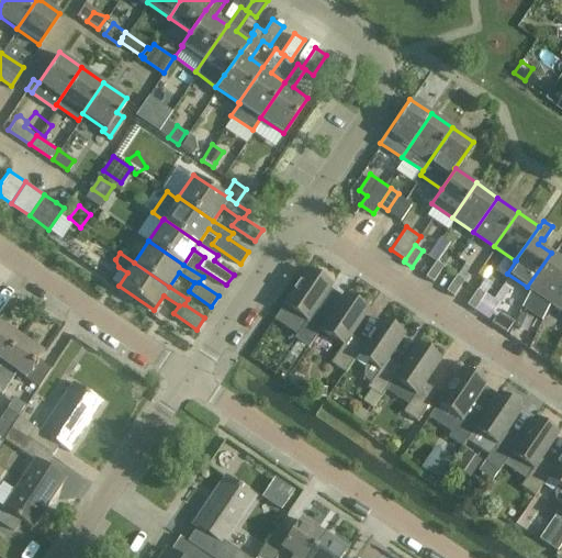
[(561,259),(551,253),(527,287),(549,301),(561,281),(561,259)]
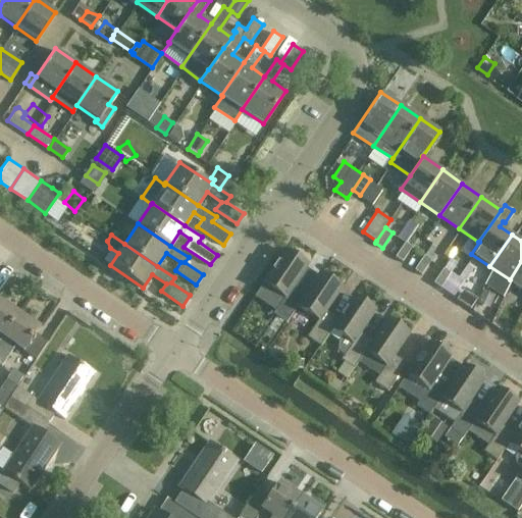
[(402,260),(411,246),(412,246),(405,241),(395,256),(402,260)]
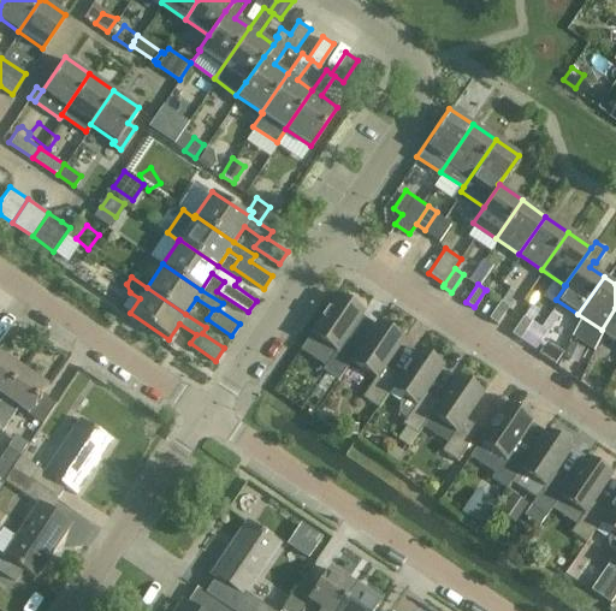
[(531,289),(525,298),(535,304),(540,295),(531,289)]
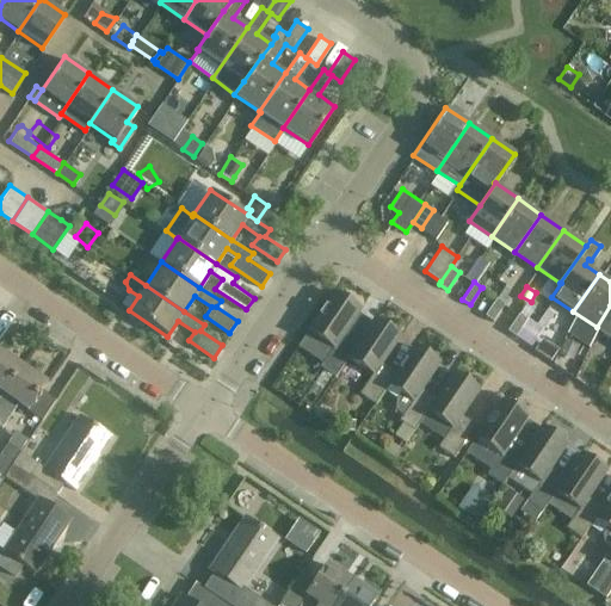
[(334,291),(308,329),(301,339),(325,356),(319,366),(335,377),(349,357),(357,344),(356,342),(343,334),(359,308),(334,291)]
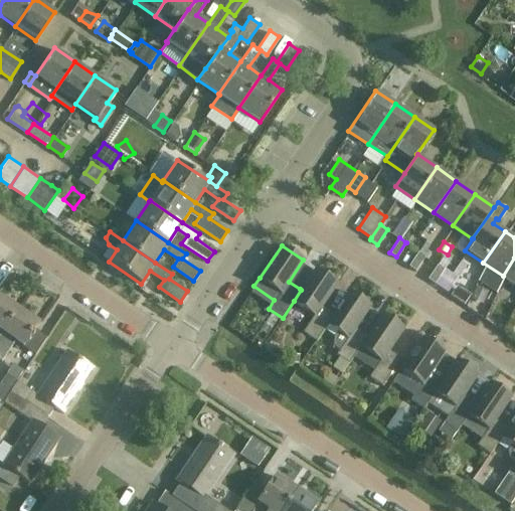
[(415,270),(425,256),(418,250),(408,265),(415,270)]
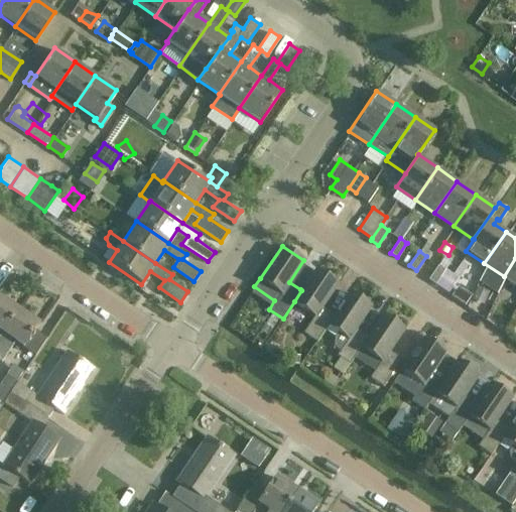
[(515,258),(504,276),(515,284),(515,258)]
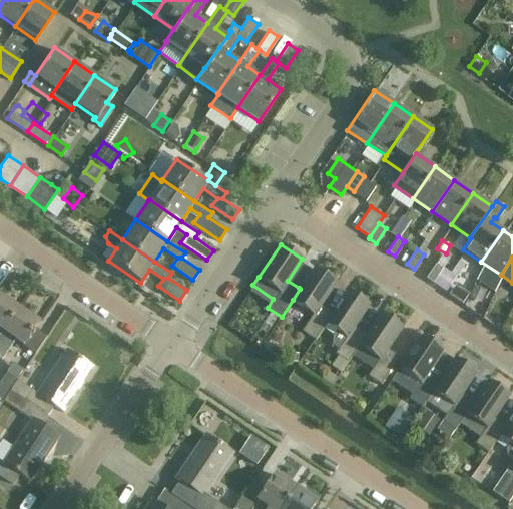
[(450,272),(455,275),(464,263),(459,259),(450,272)]
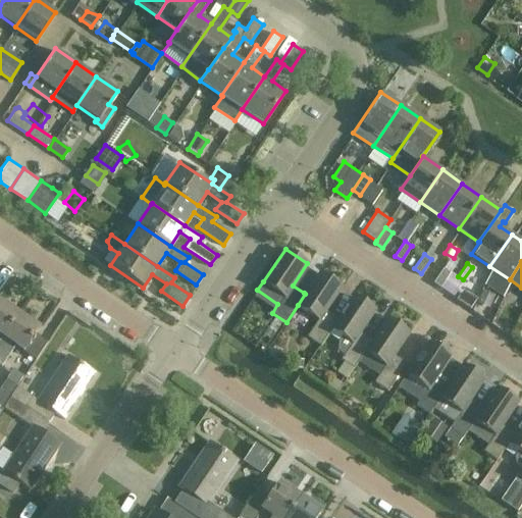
[(440,287),(450,271),(444,266),(433,281),(440,287)]
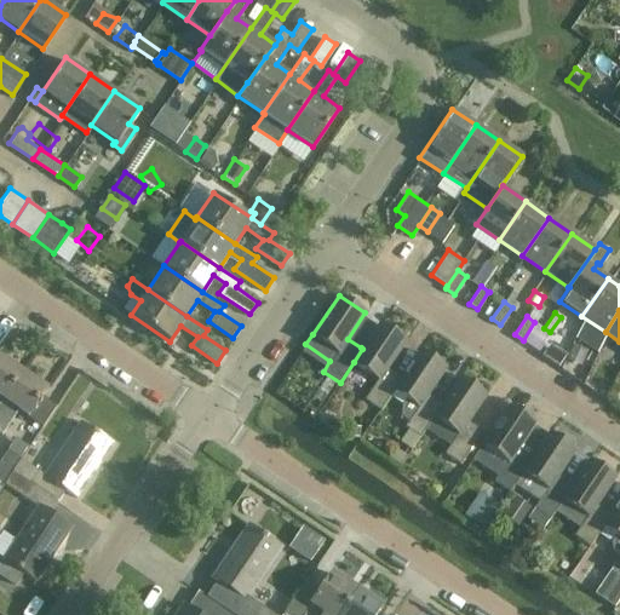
[(380,409),(394,389),(402,375),(388,366),(405,340),(378,322),(361,348),(362,349),(354,362),(378,378),(363,398),(380,409)]
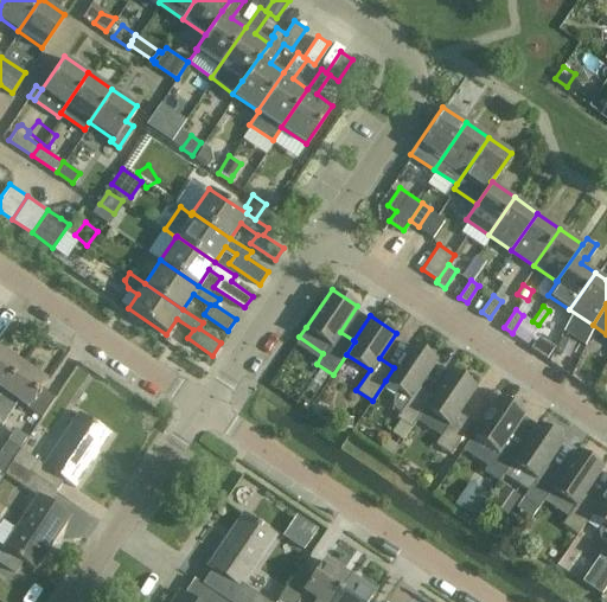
[(385,380),(398,389),(394,396),(393,405),(400,410),(396,416),(400,420),(391,430),(403,439),(417,418),(433,395),(419,385),(436,360),(410,343),(394,367),(385,380)]
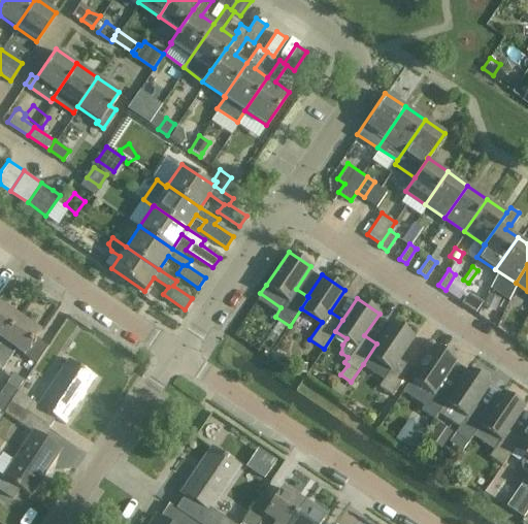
[(0,339),(18,316),(0,303),(0,339)]
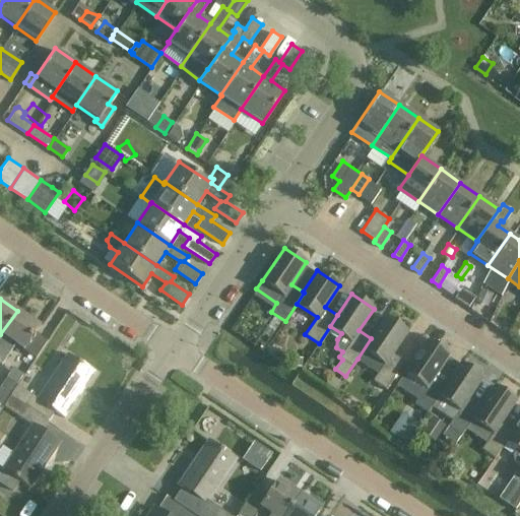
[(35,357),(37,355),(46,339),(34,331),(38,325),(17,311),(0,334),(0,362),(1,363),(15,342),(35,357)]
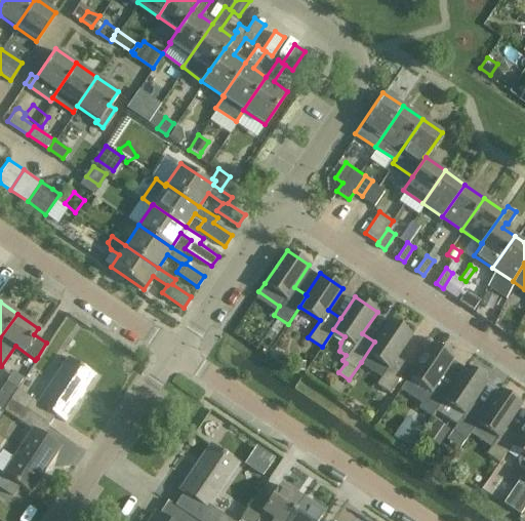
[(361,362),(381,376),(376,384),(389,392),(397,382),(408,365),(396,357),(411,334),(389,320),(374,342),(361,362)]
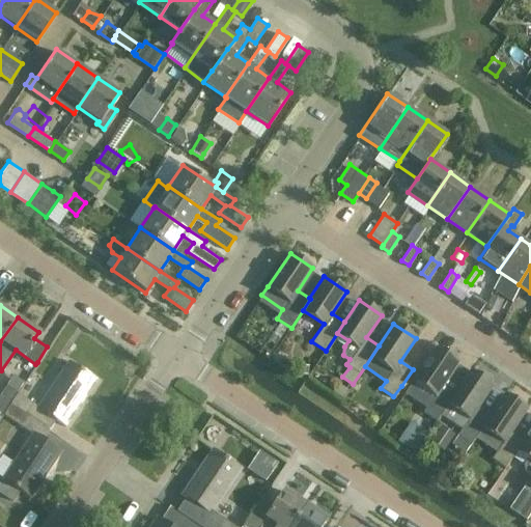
[(435,347),(425,361),(413,380),(434,394),(422,411),(437,420),(441,414),(448,404),(455,392),(455,391),(454,392),(442,384),(457,362),(435,347)]
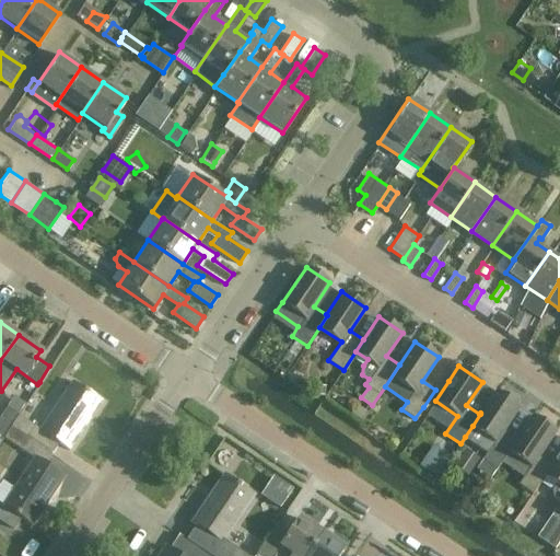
[(11,424),(50,451),(59,440),(68,446),(100,398),(73,381),(60,398),(41,427),(19,413),(11,424)]
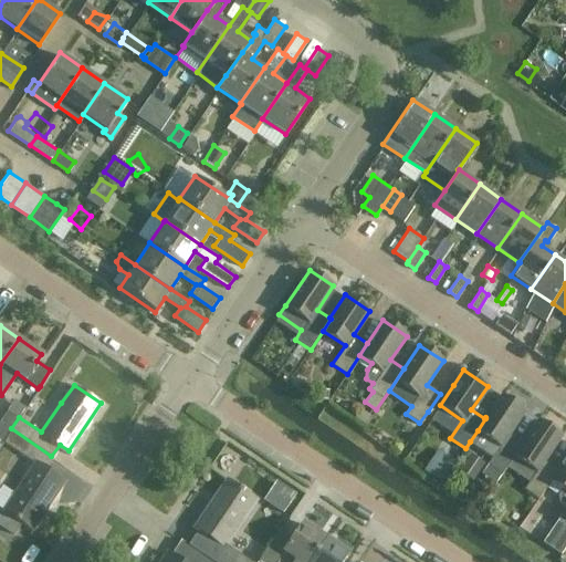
[(502,474),(507,466),(522,443),(509,434),(524,410),(501,395),(485,417),(485,418),(478,430),(470,441),(491,456),(486,462),(502,474)]
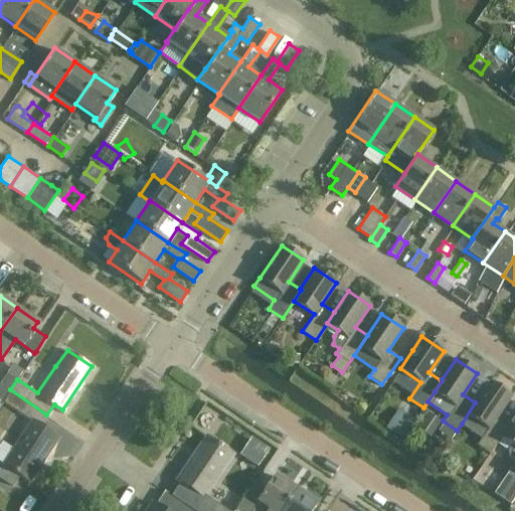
[(0,390),(6,395),(10,389),(17,379),(7,372),(0,381),(0,390)]
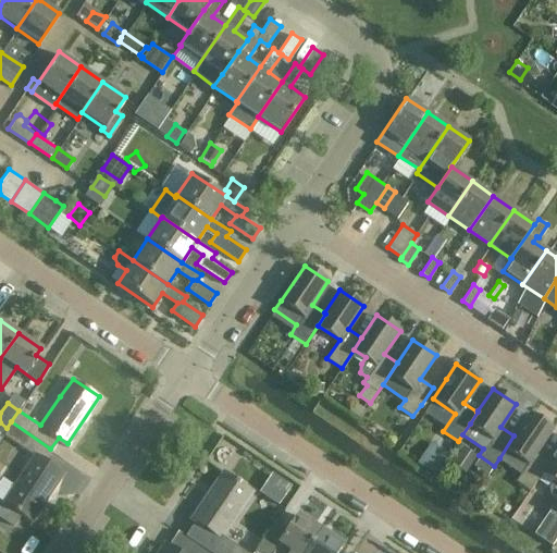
[(516,480),(529,490),(542,472),(542,471),(548,459),(536,451),(552,428),(529,413),(514,435),(499,458),(521,472),(516,480)]
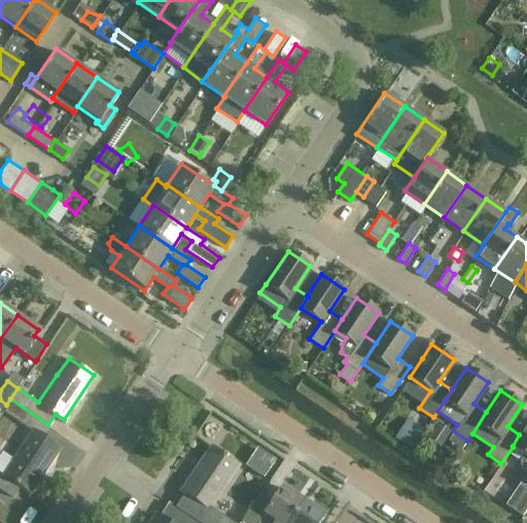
[(0,486),(12,494),(19,484),(29,491),(60,446),(42,433),(47,424),(10,398),(6,405),(3,410),(32,429),(0,475),(0,486)]
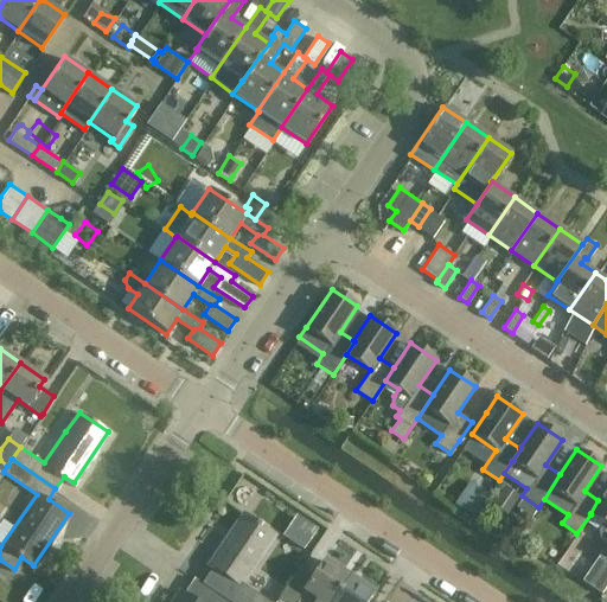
[(489,492),(470,480),(454,501),(473,514),(489,492)]
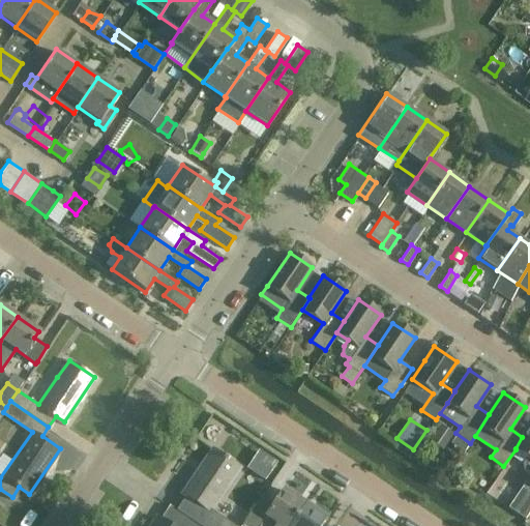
[(516,449),(526,457),(523,462),(524,468),(529,472),(525,480),(529,484),(529,425),(522,437),(516,448),(516,449)]
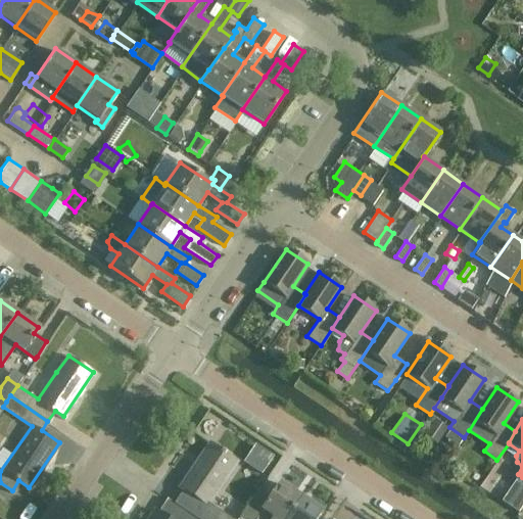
[(183,487),(174,501),(178,504),(200,518),(234,518),(208,502),(225,476),(236,459),(209,441),(180,485),(183,487)]
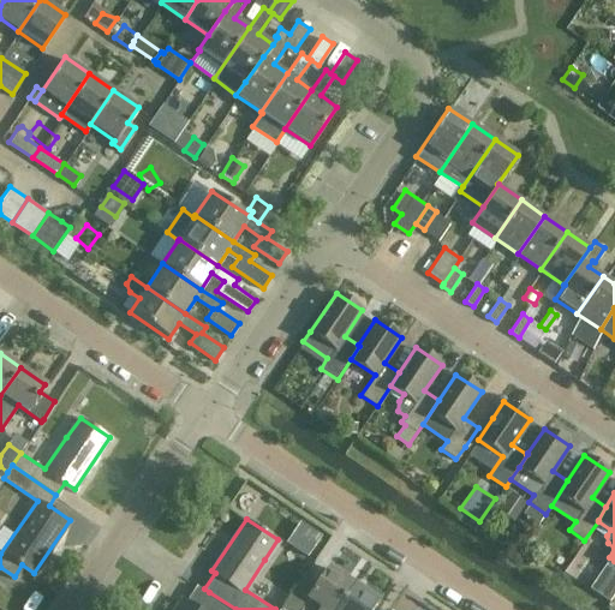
[(303,609),(333,609),(353,581),(329,566),(318,582),(304,573),(281,606),(285,609),(299,609),(302,609),(303,609)]
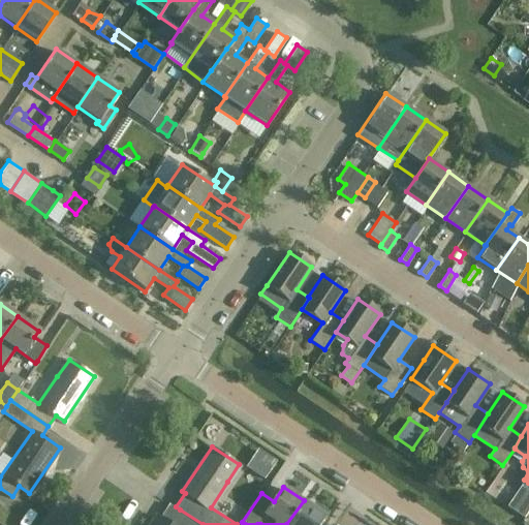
[(304,500),(286,524),(318,524),(325,515),(324,515),(328,510),(314,500),(311,505),(304,500)]
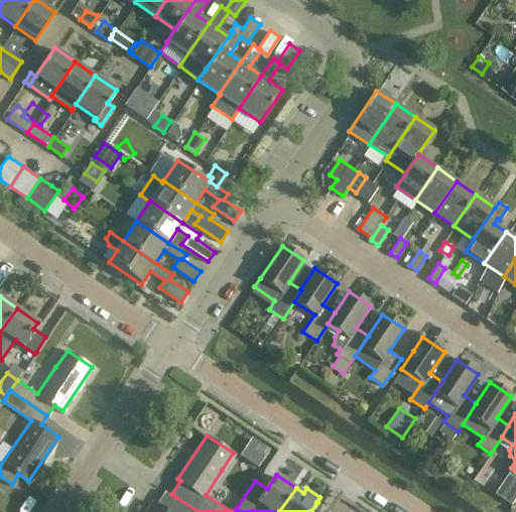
[(198,511),(175,497),(171,494),(165,490),(155,504),(152,502),(144,511),(198,511)]
